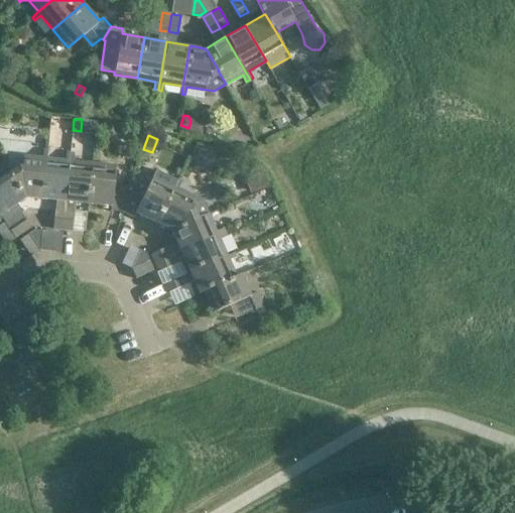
[(22,167),(13,173),(12,174),(26,196),(42,198),(47,156),(47,148),(43,148),(42,156),(23,154),(22,167)]
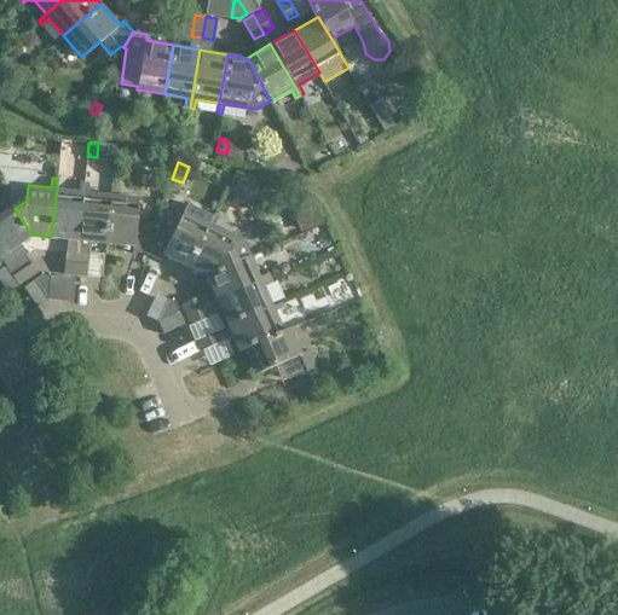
[(79,190),(57,187),(51,237),(79,239),(85,181),(80,180),(79,190)]
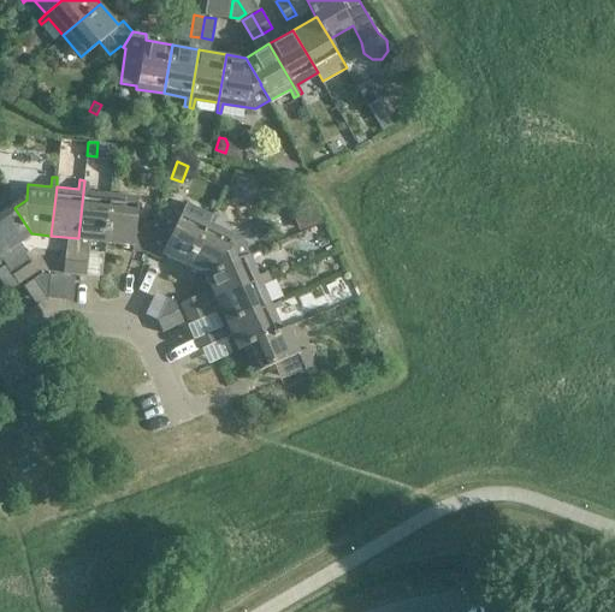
[(89,180),(84,180),(78,238),(105,241),(110,192),(88,190),(89,180)]
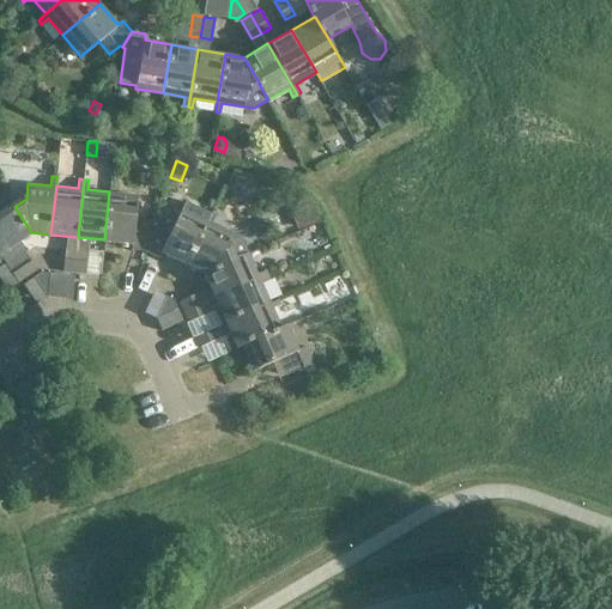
[(0,232),(10,248),(31,232),(14,207),(16,206),(5,192),(0,194),(0,232)]
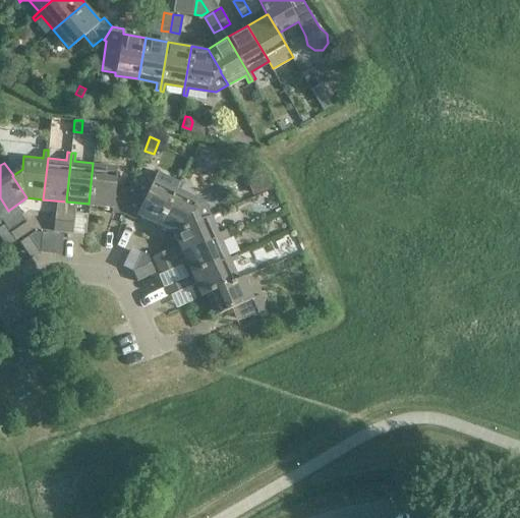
[(117,165),(93,163),(89,204),(112,207),(112,212),(124,213),(128,197),(129,187),(115,185),(117,165)]
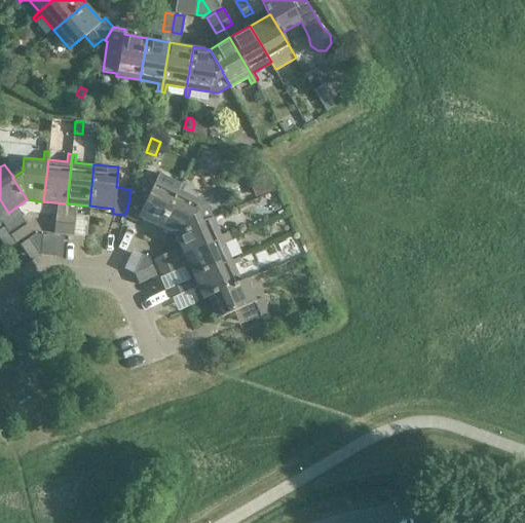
[(135,190),(129,199),(125,215),(137,220),(139,216),(160,226),(178,189),(156,179),(148,196),(135,190)]
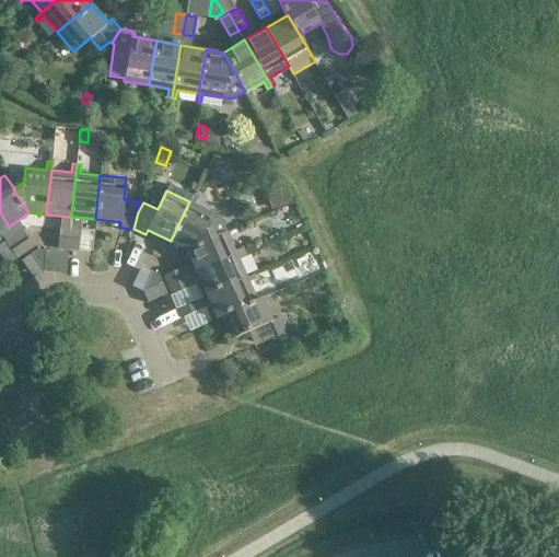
[(194,193),(189,201),(171,241),(186,248),(211,236),(226,230),(220,216),(194,204),(198,195),(194,193)]
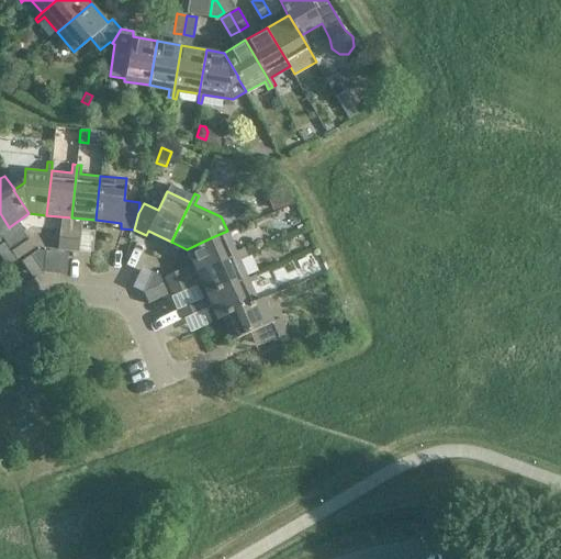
[(70,228),(59,227),(58,247),(68,248),(70,228)]
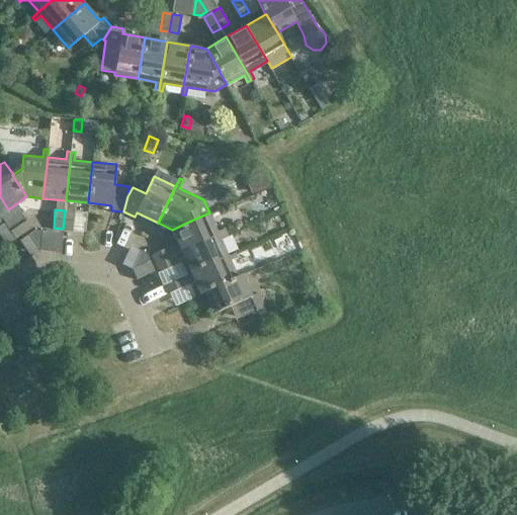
[(74,211),(65,210),(63,229),(72,230),(74,211)]
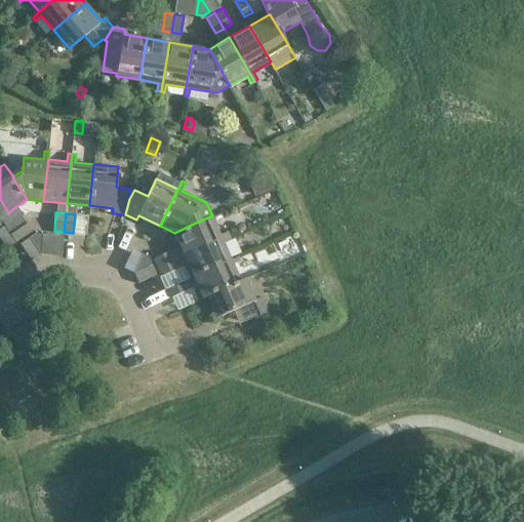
[(32,231),(22,215),(13,221),(24,236),(32,231)]
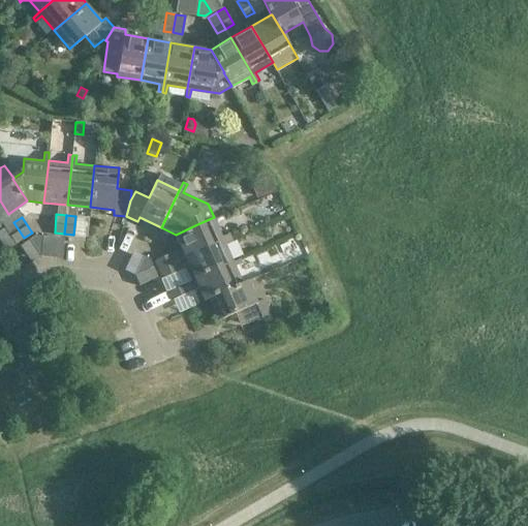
[(222,236),(214,217),(199,223),(176,235),(185,256),(231,236),(229,233),(222,236)]
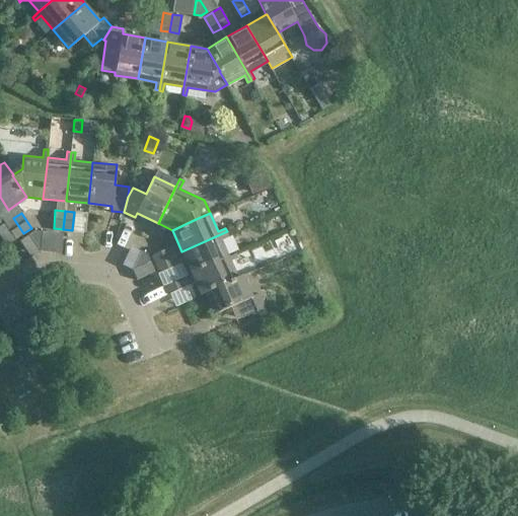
[(23,233),(13,218),(6,223),(16,238),(23,233)]
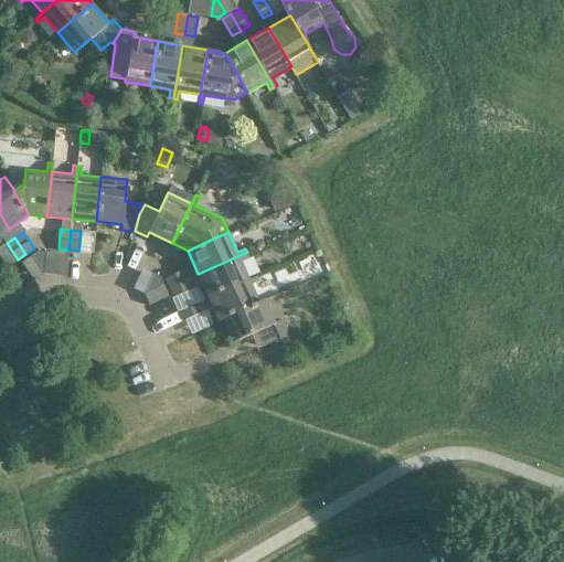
[(39,250),(31,254),(43,273),(46,251),(39,250)]
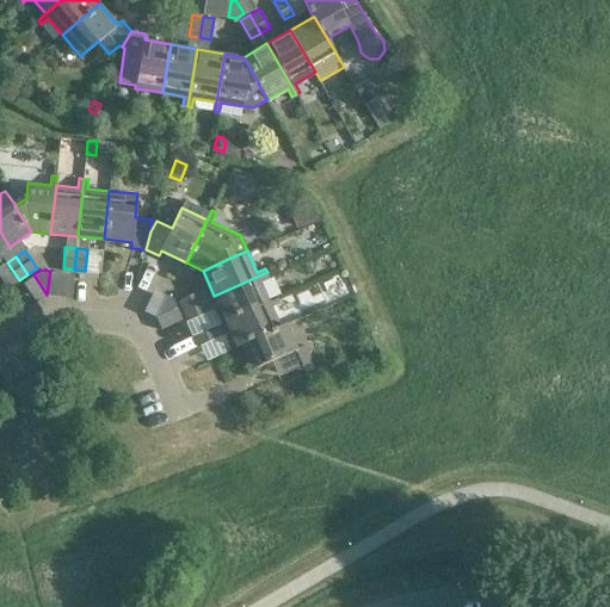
[(269,277),(267,272),(214,296),(225,321),(270,301),(260,280),(269,277)]
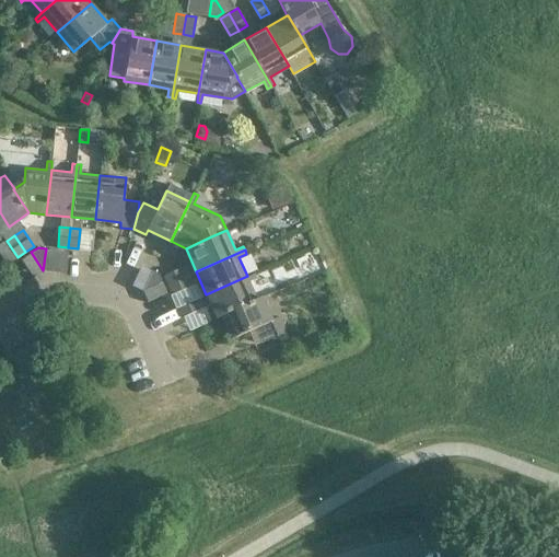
[(186,276),(182,266),(164,274),(169,283),(186,276)]
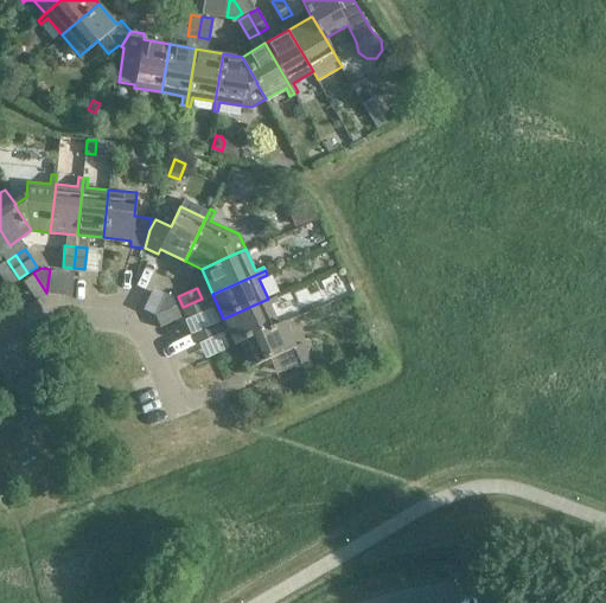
[(173,296),(165,293),(154,313),(177,305),(173,296)]
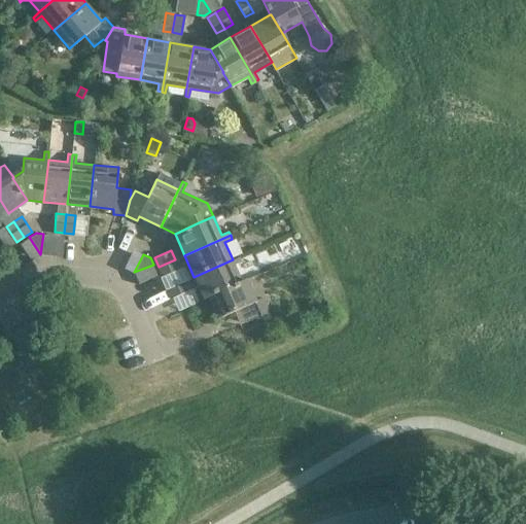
[(240,256),(233,259),(194,277),(204,299),(208,297),(208,295),(242,281),(242,280),(235,264),(242,260),(240,256)]
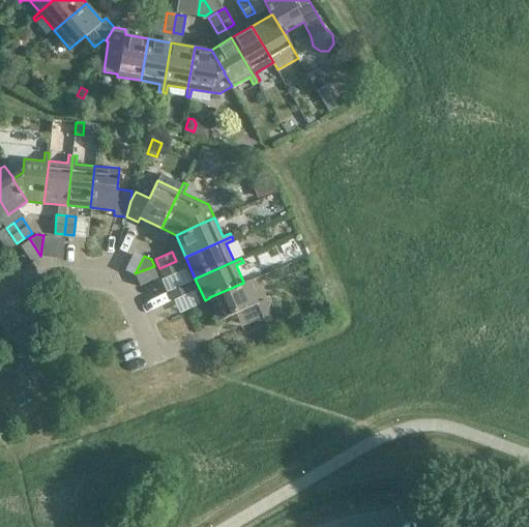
[(180,269),(176,261),(159,268),(164,276),(180,269)]
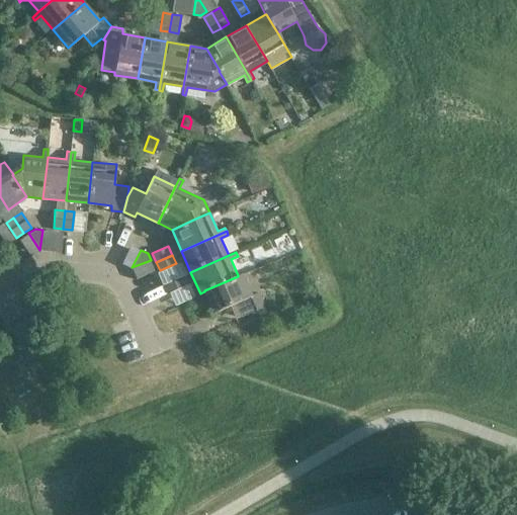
[(242,274),(238,275),(238,276),(204,290),(204,291),(214,313),(237,303),(242,315),(264,306),(258,291),(251,294),(242,274)]
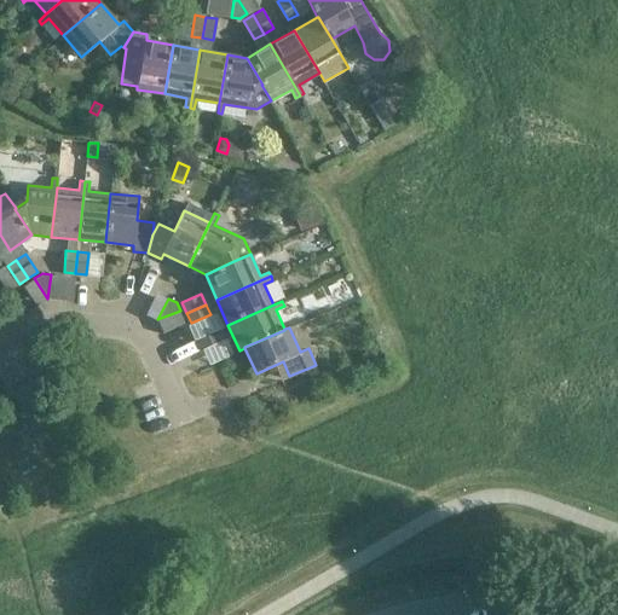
[(217,330),(197,338),(202,348),(221,340),(217,330)]
